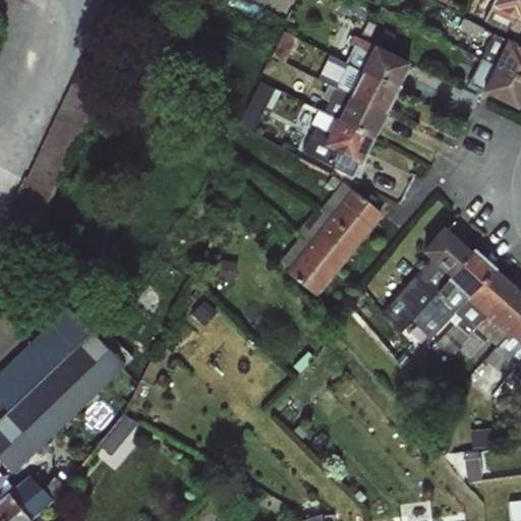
[(0,293),(7,290),(142,0),(108,0),(63,99),(25,178),(22,177),(0,226),(0,293)]
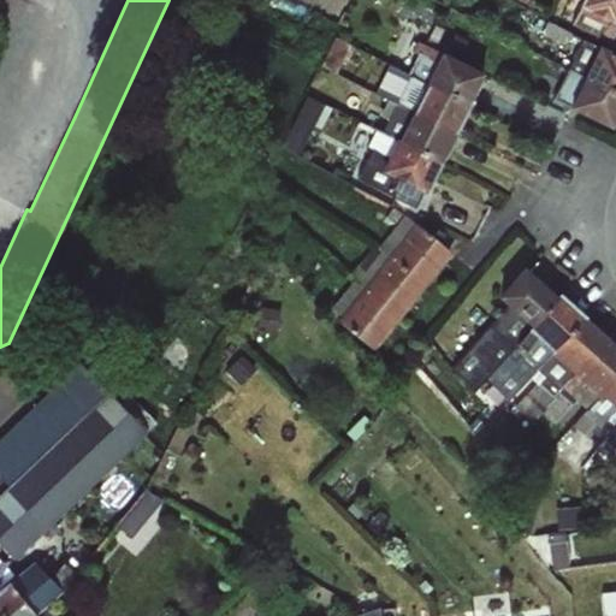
[(615,0),(580,0),(578,7),(579,9),(615,25),(615,0)]
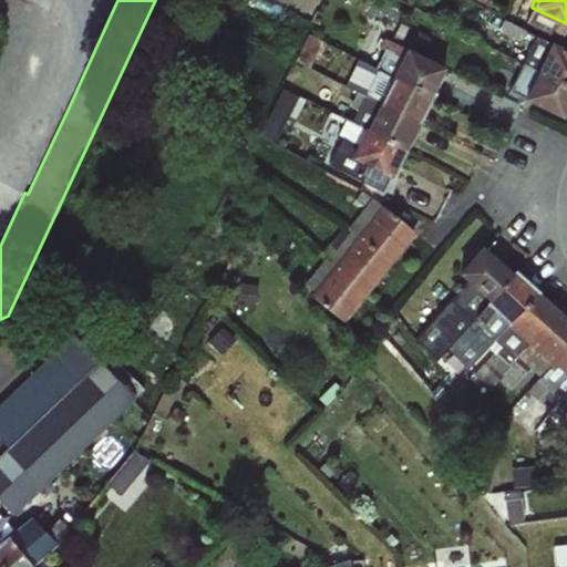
[(566,28),(566,23),(533,8),(526,22),(562,41),(566,28)]
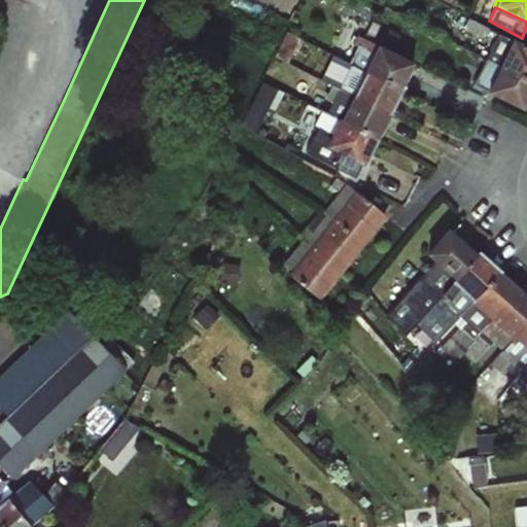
[(526,46),(513,39),(499,65),(526,78),(526,46)]
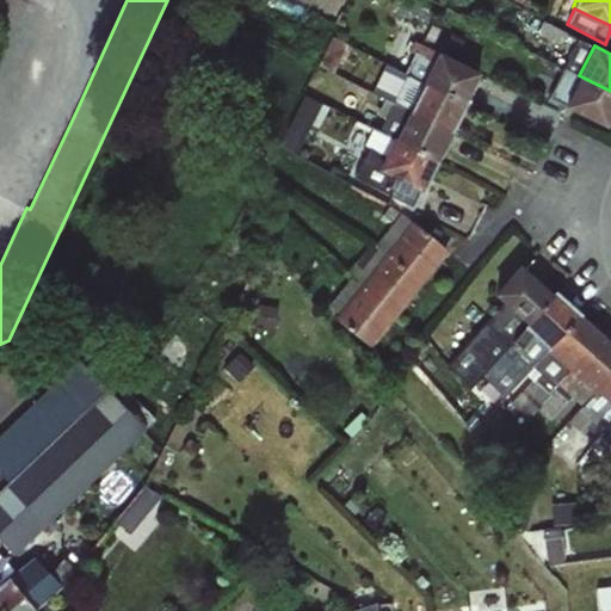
[(405,50),(395,68),(421,81),(432,61),(415,53),(414,54),(405,50)]
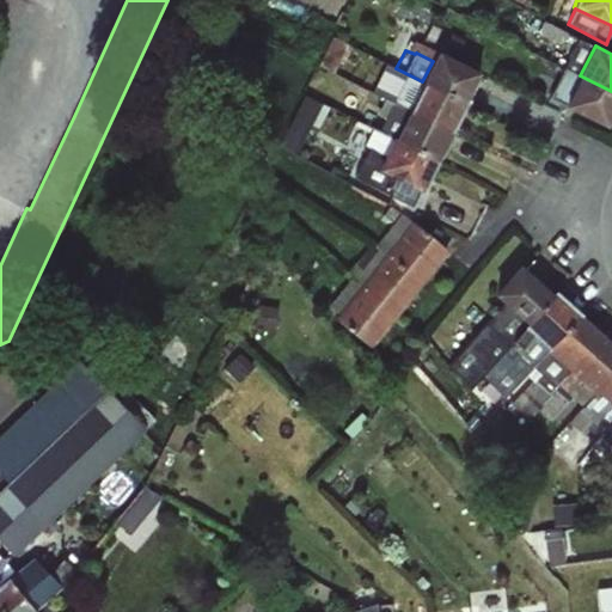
[(433,61),(422,81),(424,83),(466,103),(482,74),(438,51),(433,61)]
